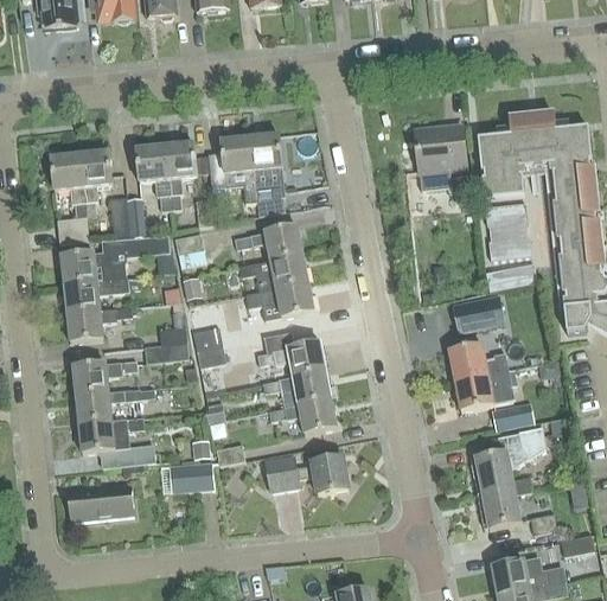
[(39,0),(39,1),(40,1),(44,31),(78,27),(76,0),(39,0)]
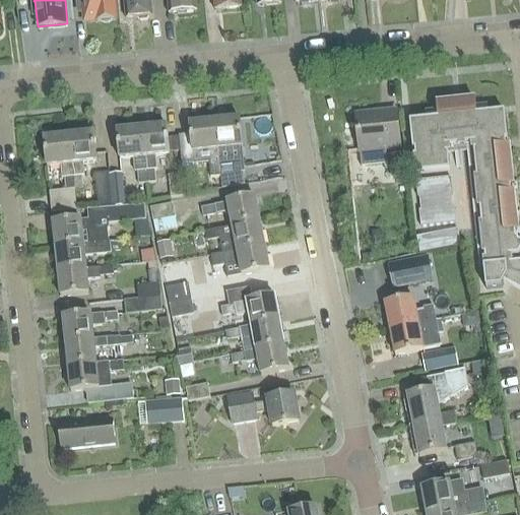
[(111,16),(115,16),(113,0),(77,0),(83,0),(84,17),(95,16),(95,18),(100,17),(103,19),(109,18),(111,16)]
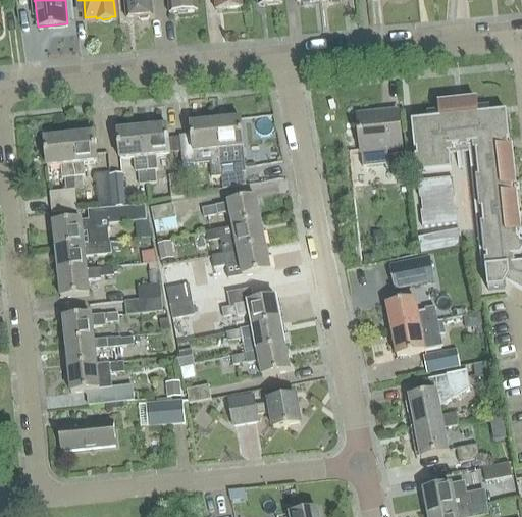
[(124,0),(125,15),(152,12),(151,0),(124,0)]
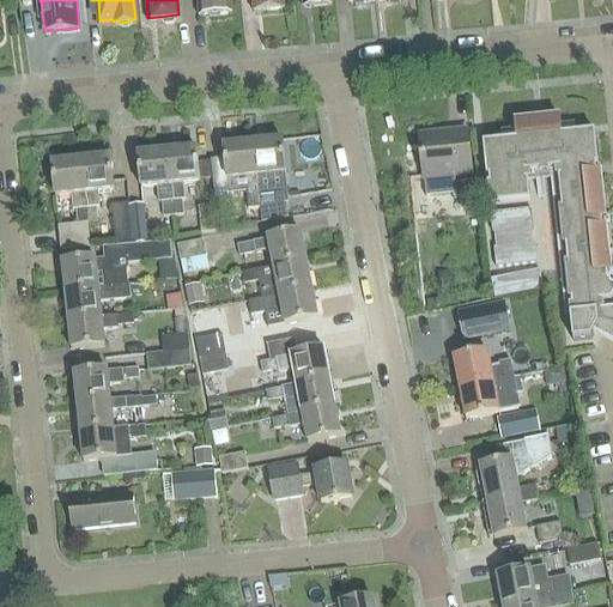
[(198,0),(199,13),(231,10),(230,0),(198,0)]
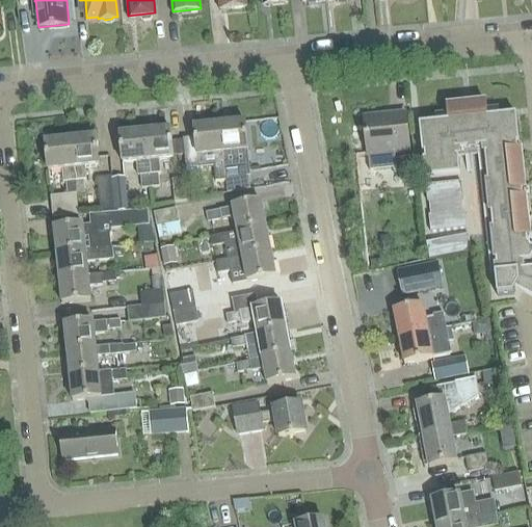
[(490,142),(487,113),(485,100),(470,101),(471,103),(464,104),(463,102),(446,104),(447,117),(450,147),(455,147),(485,143),(490,142)]
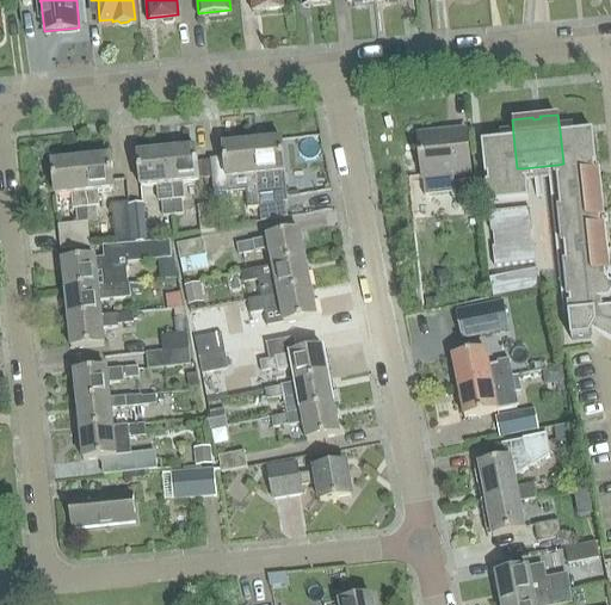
[(464,125),(417,130),(421,174),(424,191),(454,189),(452,172),(469,170),(464,125)]
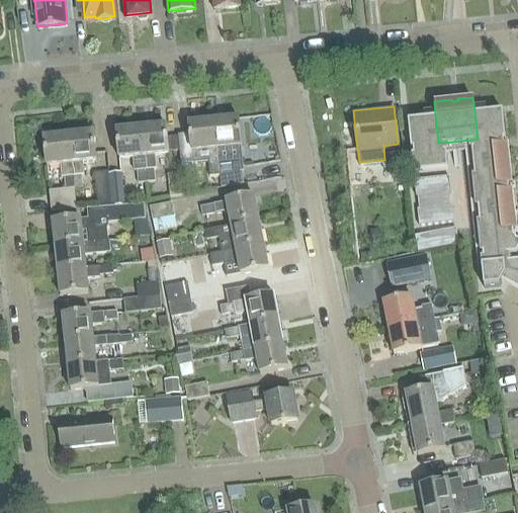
[(505,136),(505,135),(502,107),(475,110),(478,139),(472,140),(472,146),(471,146),(472,163),(507,159),(506,142),(504,143),(503,137),(505,136)]
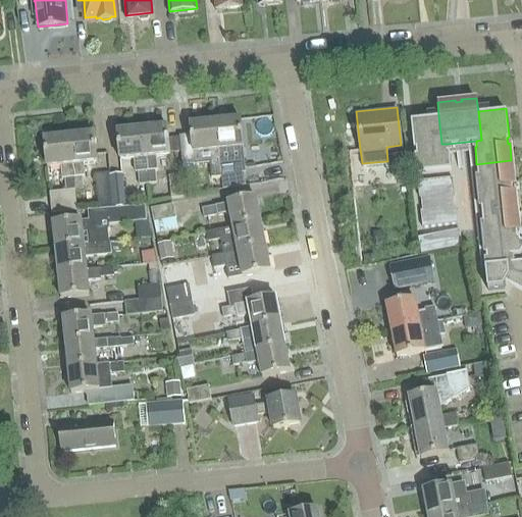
[(240,115),(215,118),(218,147),(220,173),(222,186),(245,182),(243,169),(242,163),(244,163),(242,144),(243,144),(240,115)]
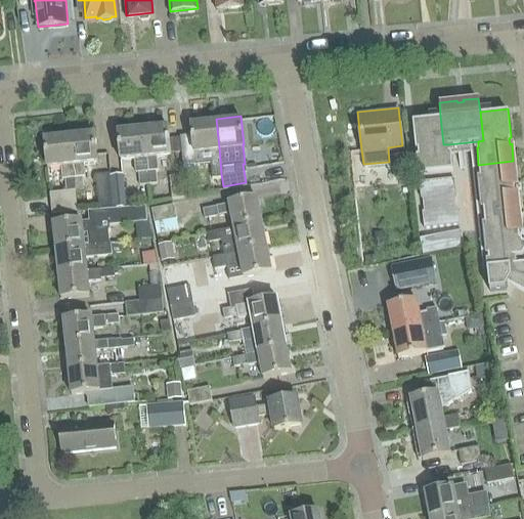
[(418,154),(416,154),(418,172),(452,168),(450,150),(448,150),(448,144),(443,144),(440,116),(412,119),(416,147),(418,147),(418,154)]
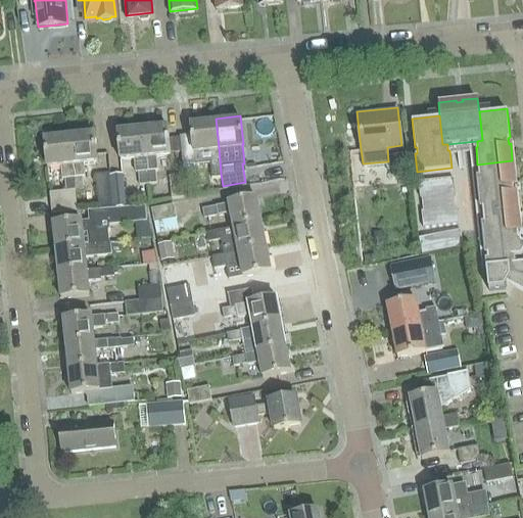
[(191,132),(179,133),(182,166),(195,165),(193,149),(209,148),(211,175),(221,174),(219,147),(216,119),(190,121),(191,132)]
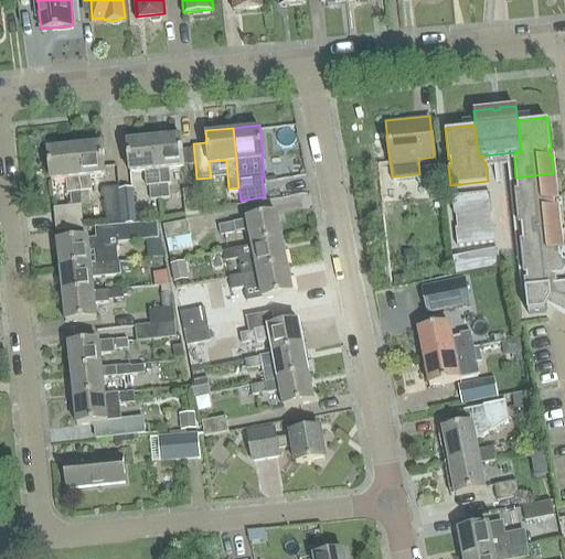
[(169,194),(166,167),(166,165),(183,163),(180,133),(153,136),(159,195),(169,194)]
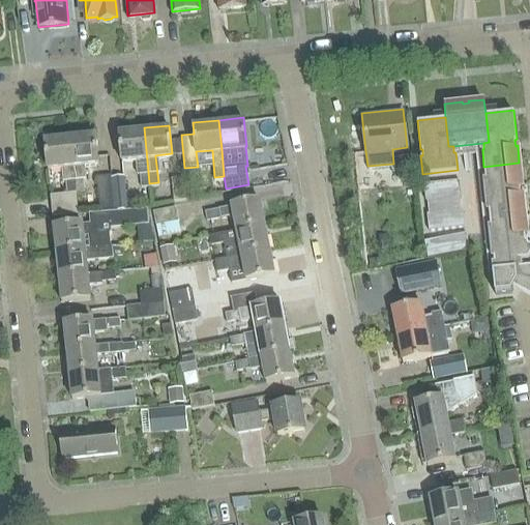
[(149,183),(144,127),(118,129),(121,158),(136,157),(137,171),(139,171),(140,184),(149,183)]
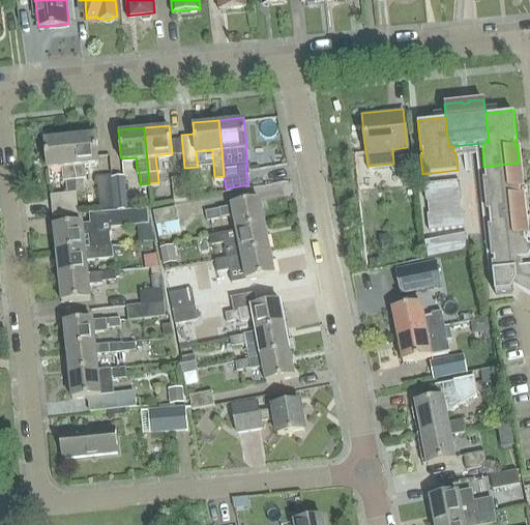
[(95,133),(69,135),(76,191),(84,190),(83,176),(85,175),(84,163),(98,162),(95,133)]
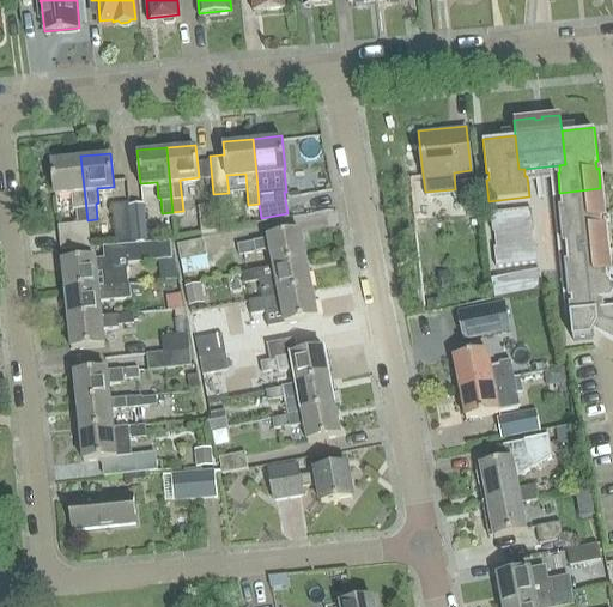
[(58,223),(60,247),(90,243),(87,220),(80,156),(52,159),(54,192),(71,190),(72,206),(76,205),(77,220),(58,223)]
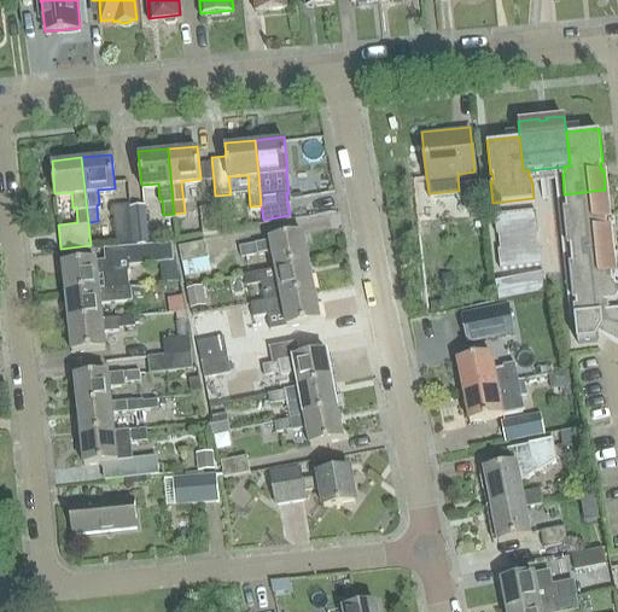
[(466,207),(482,204),(479,180),(464,182),(466,207)]
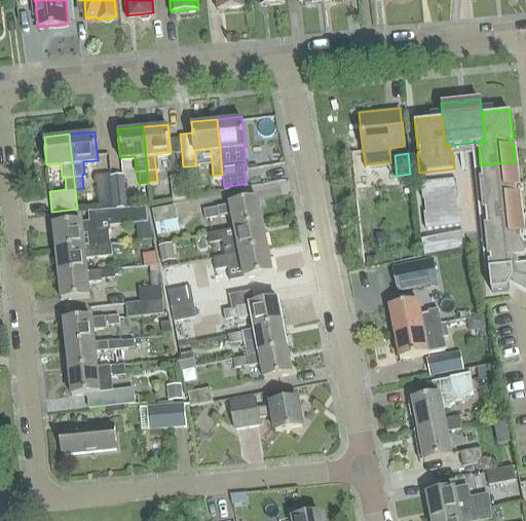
[(518,185),(515,161),(480,165),(485,212),(520,208),(518,191),(517,191),(516,185),(518,185)]
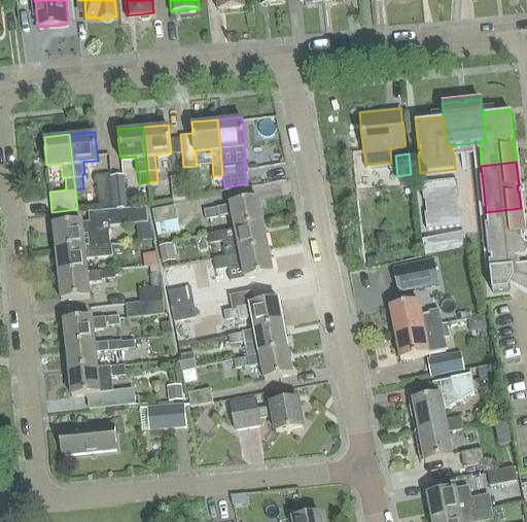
[(109,172),(96,173),(99,207),(112,206),(109,172)]
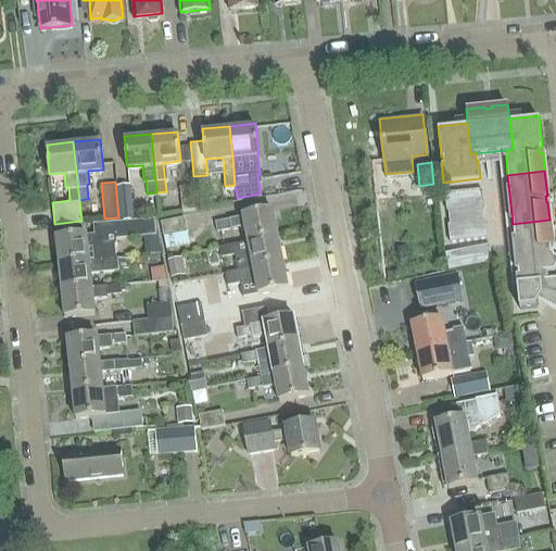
[(129,183),(116,184),(119,217),(133,215),(129,183)]
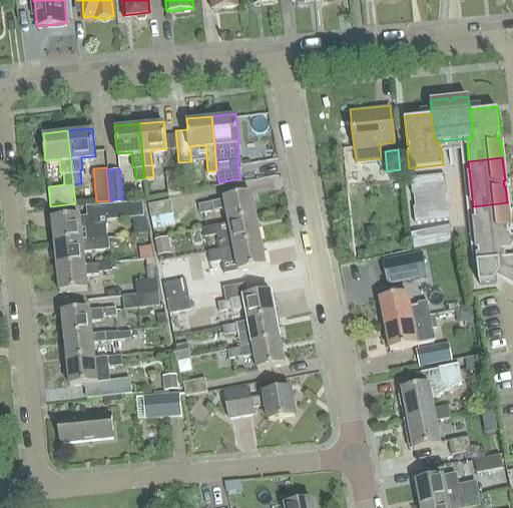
[(165,169),(167,191),(181,190),(179,168),(165,169)]
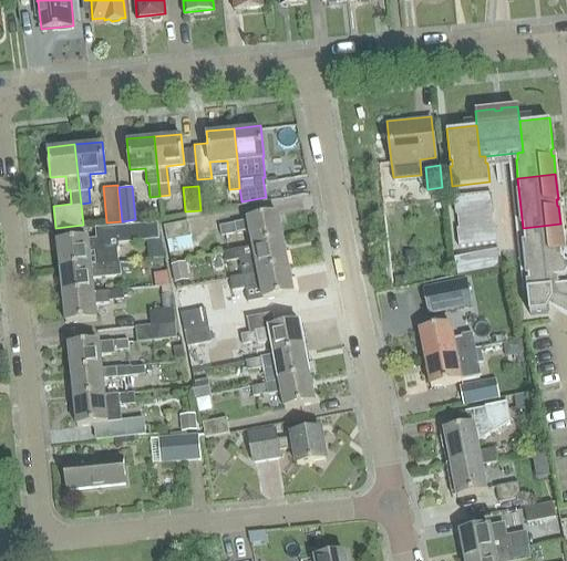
[(491,189),(483,190),(485,207),(491,207),(493,207),(491,189)]
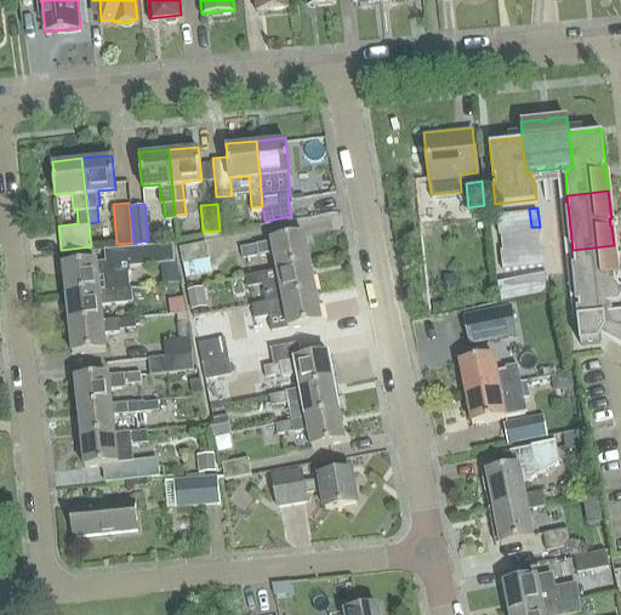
[(529,209),(520,210),(523,228),(531,227),(529,209)]
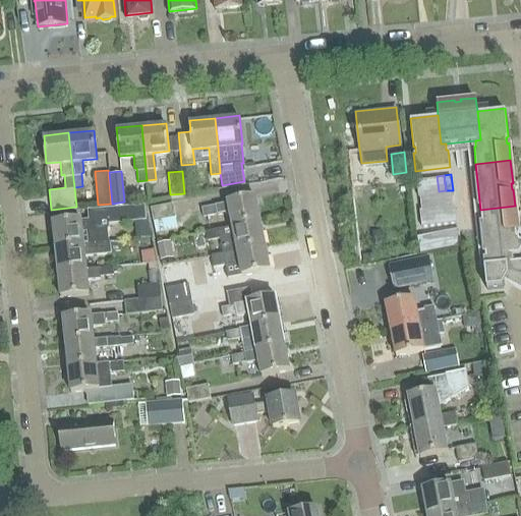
[(429,176),(422,177),(424,193),(431,192),(429,176)]
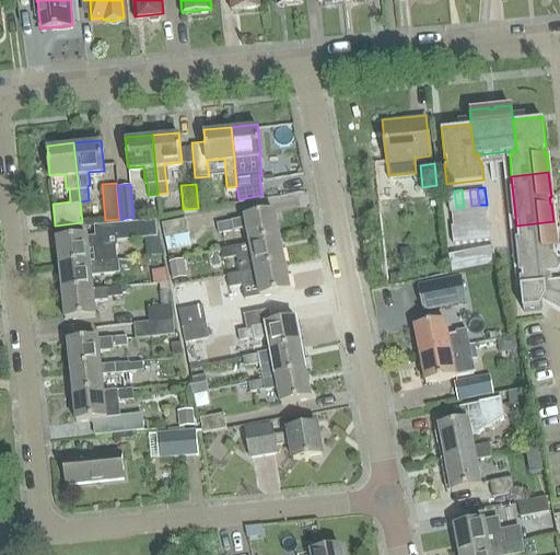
[(469,189),(462,189),(464,207),(467,207),(471,206),(469,189)]
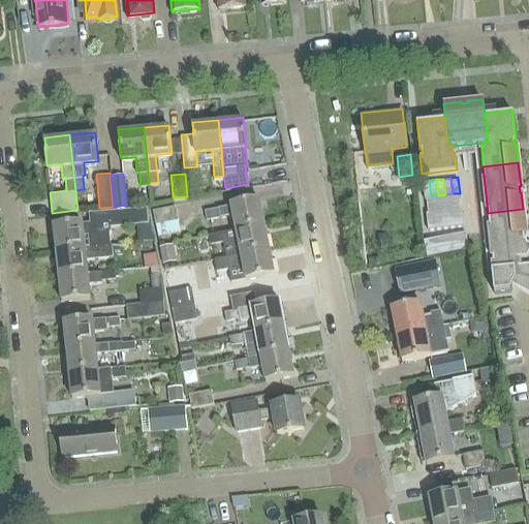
[(429,180),(422,181),(424,196),(426,196),(431,196),(429,180)]
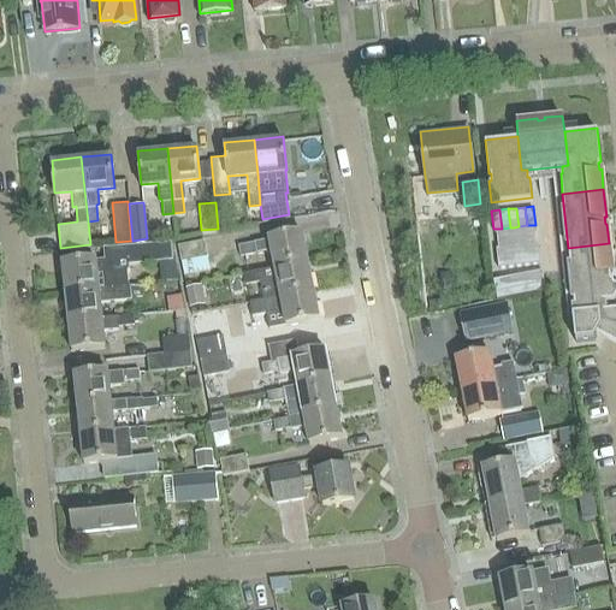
[(519,226),(514,227),(515,235),(534,234),(533,225),(527,225),(519,226)]
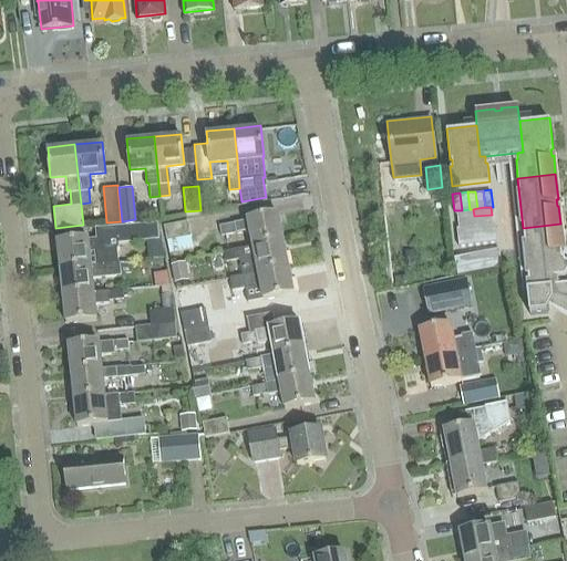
[(462,210),(456,210),(456,218),(474,216),(473,209),(470,209),(462,210)]
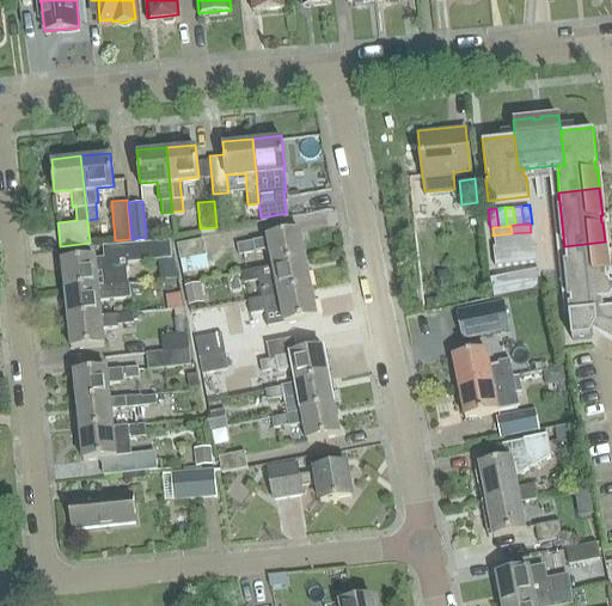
[(269,245),(273,263),(305,257),(299,227),(267,234),(236,240),(238,251),(269,245)]
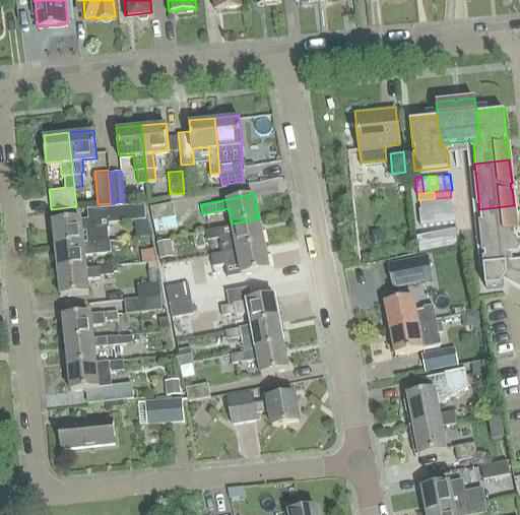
[(451,197),(435,198),(436,205),(439,205),(446,204),(451,204),(451,203),(451,197)]
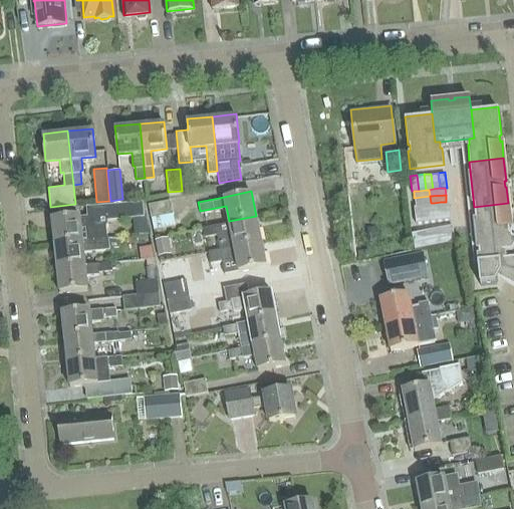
[(430,196),(414,198),(415,204),(415,205),(420,204),(427,204),(431,203),(430,196)]
